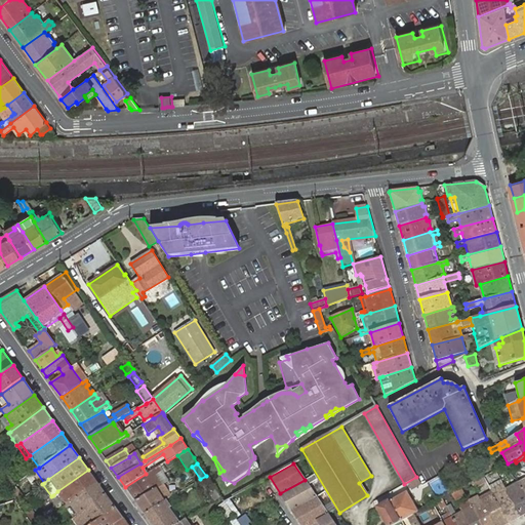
[(159,467),(153,471),(152,470),(146,474),(125,487),(135,501),(154,490),(162,485),(164,484),(169,481),(159,467)]
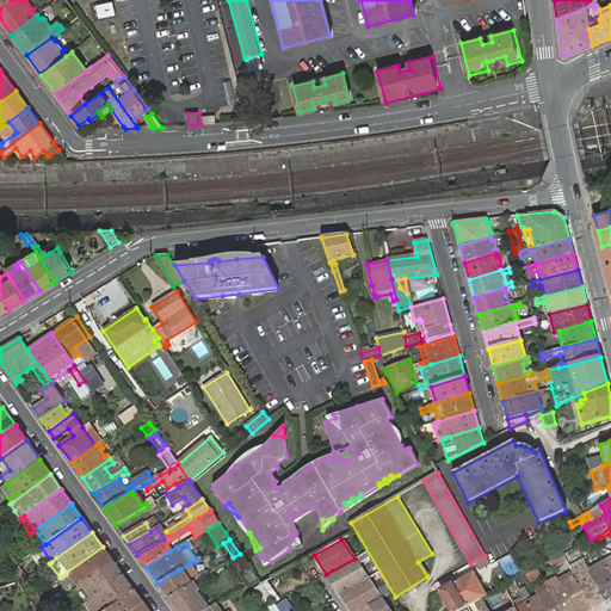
[(67,572),(78,586),(112,561),(103,547),(67,572)]
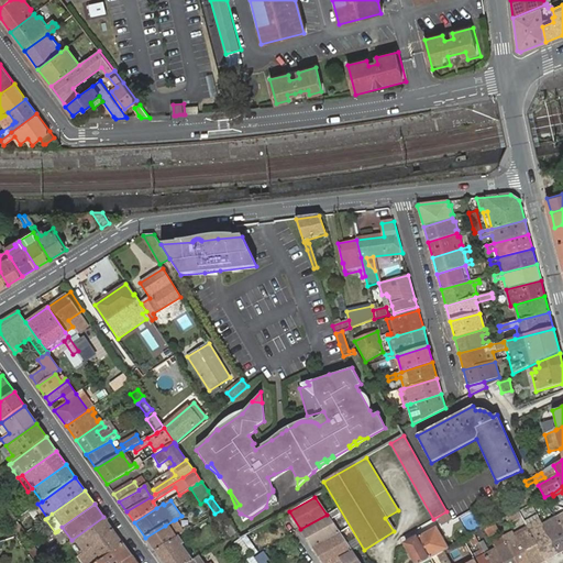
[(0,510),(0,512),(9,525),(15,520),(6,507),(0,510)]
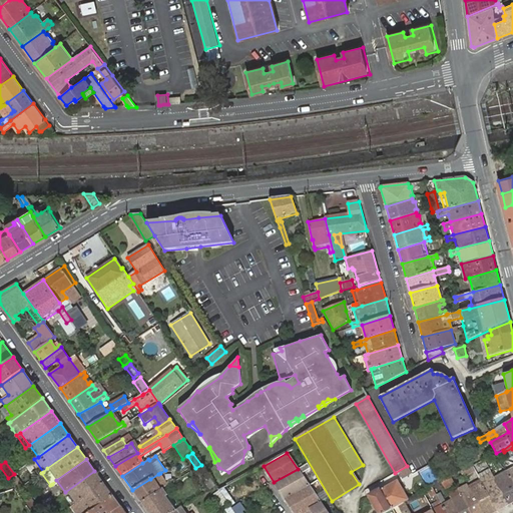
[(308,463),(298,469),(274,482),(280,491),(286,500),(309,486),(301,473),(311,468),(308,463)]
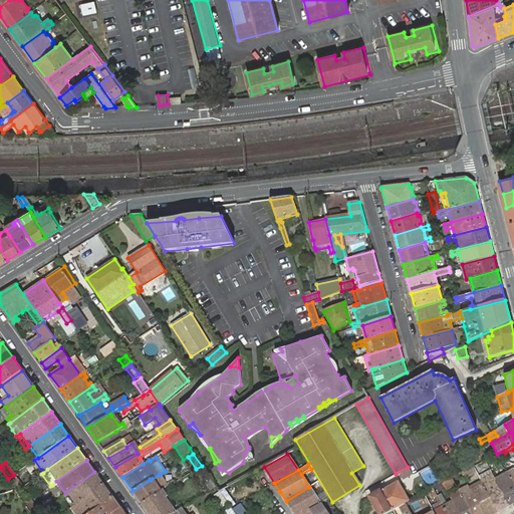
[(211,490),(216,487),(202,466),(196,469),(211,490)]
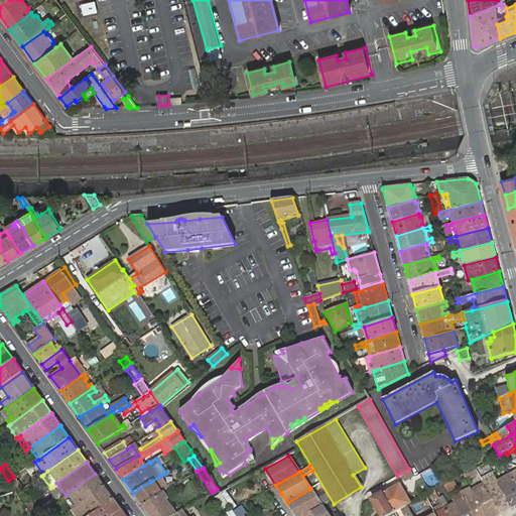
[(475,469),(463,474),(466,480),(474,476),(478,474),(475,469)]
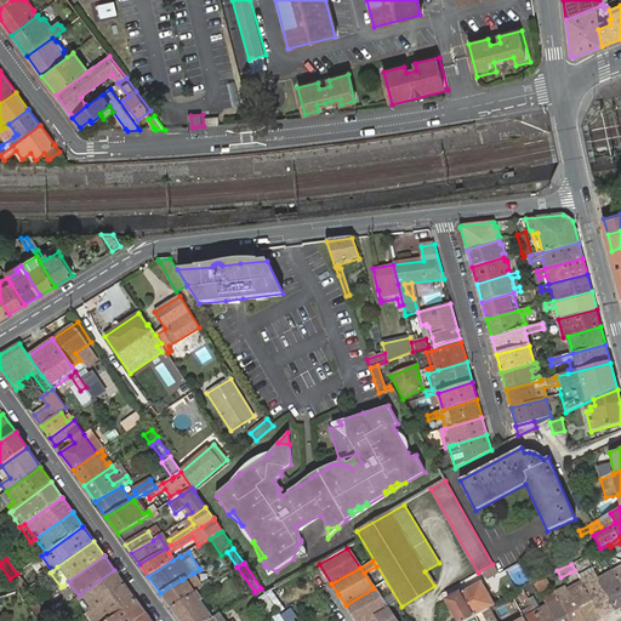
[(266,567),(265,567),(269,576),(277,571),(266,567)]
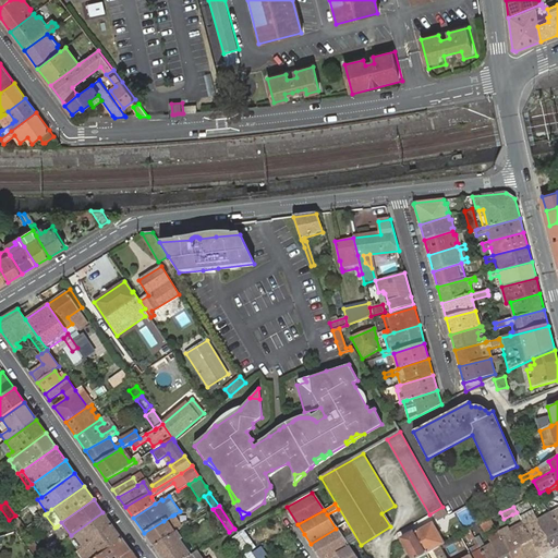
[(102,512),(71,535),(73,538),(84,531),(92,541),(112,526),(102,512)]
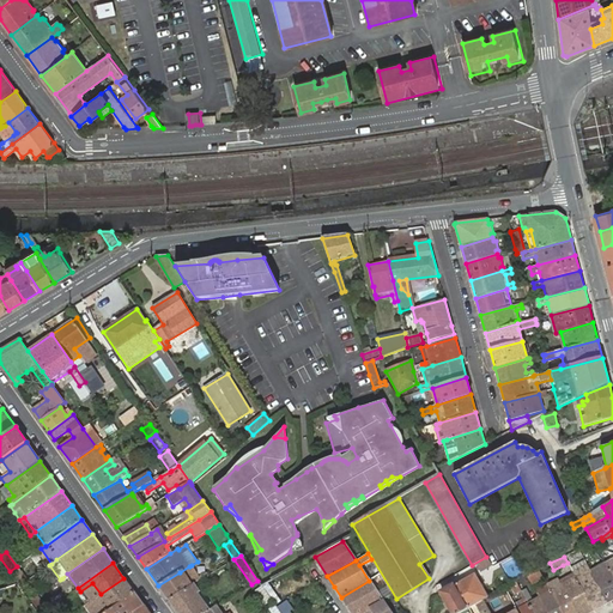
[(550,563),(539,569),(542,576),(553,570),(550,563)]
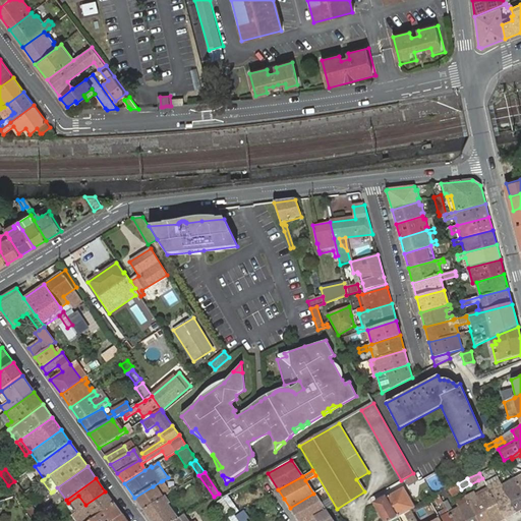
[(515,478),(514,479),(502,485),(517,512),(520,510),(520,489),(515,479),(515,478)]
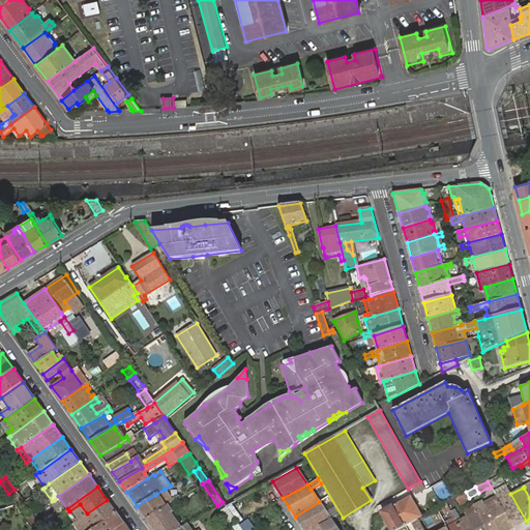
[(155,495),(137,506),(146,519),(164,507),(168,505),(172,503),(164,490),(155,495)]
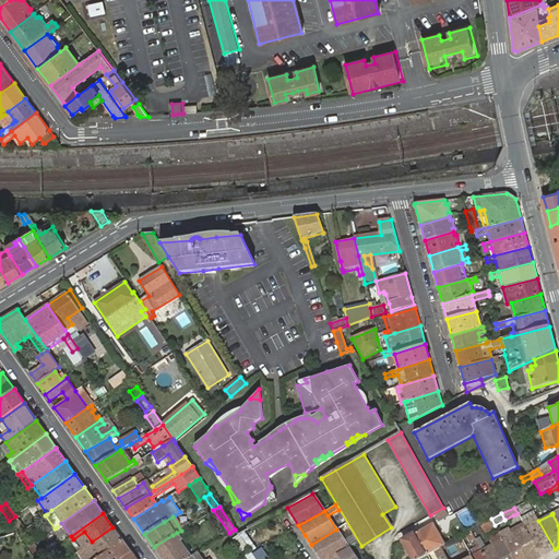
[(538,521),(536,522),(533,516),(522,522),(524,525),(542,557),(555,549),(538,521)]
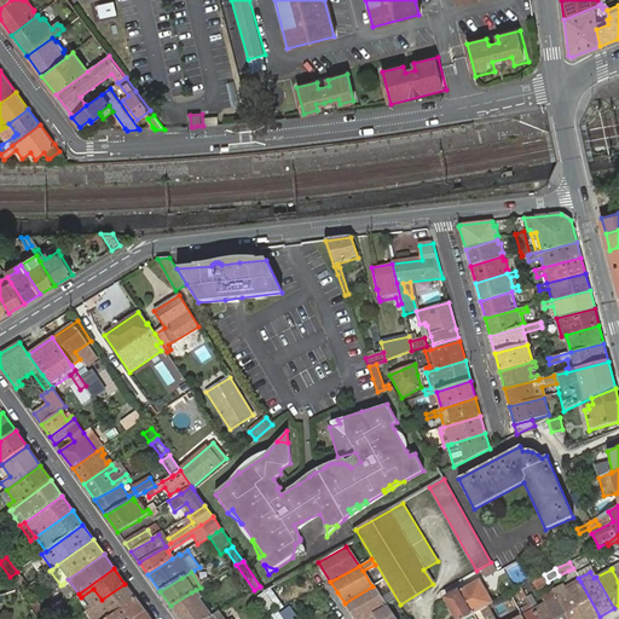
[(544,574),(532,582),(536,588),(544,584),(548,593),(553,590),(551,588),(548,582),(544,574)]
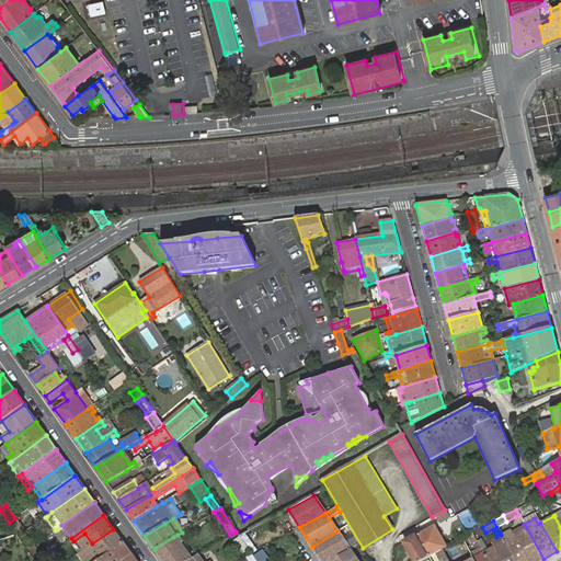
[(444,549),(447,547),(434,525),(403,542),(414,560),(421,560),(430,557),(444,549)]
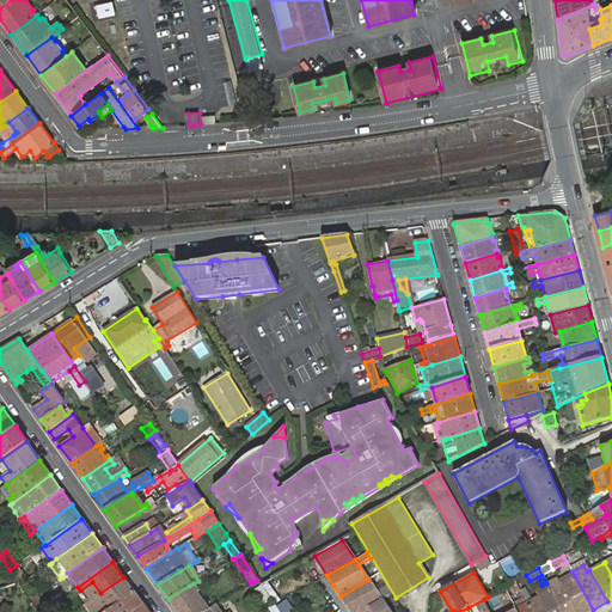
[(576,611),(588,611),(593,610),(574,575),(560,582),(576,611)]
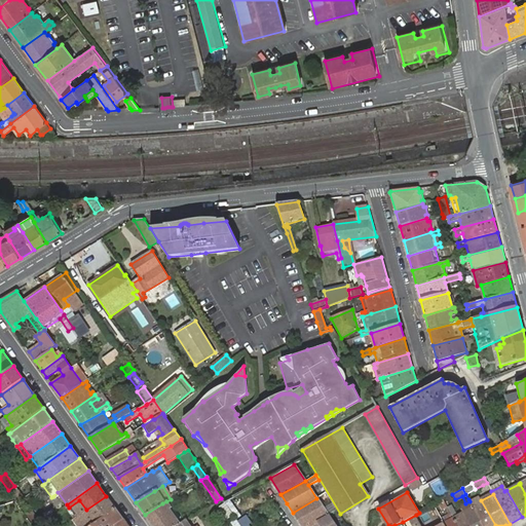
[(86,510),(74,519),(79,525),(90,525),(115,509),(106,496),(86,510)]
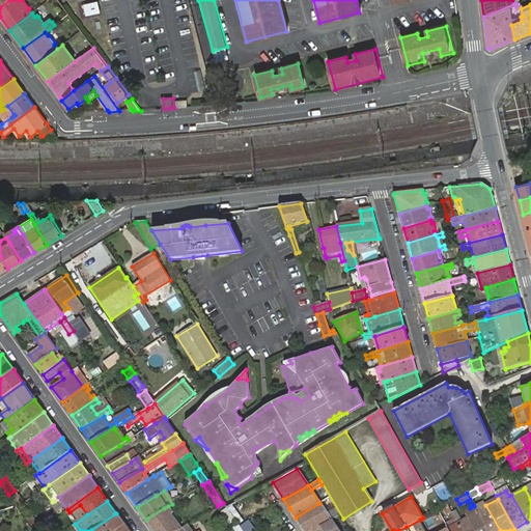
[(473,504),(474,506),(475,509),(487,530),(500,530),(485,505),(484,502),(478,506),(476,502),(473,504)]
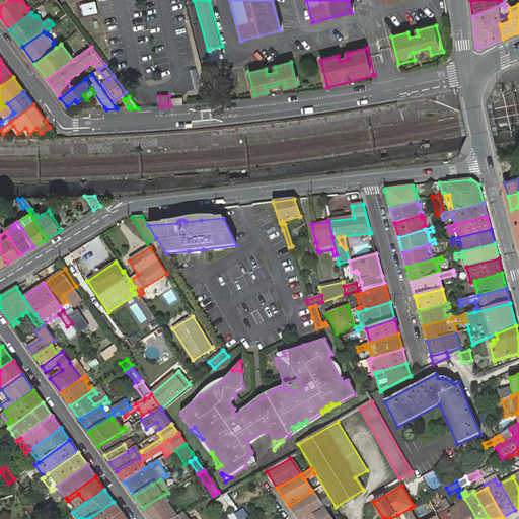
[(304,518),(323,508),(312,492),(289,506),(297,518),(304,518)]
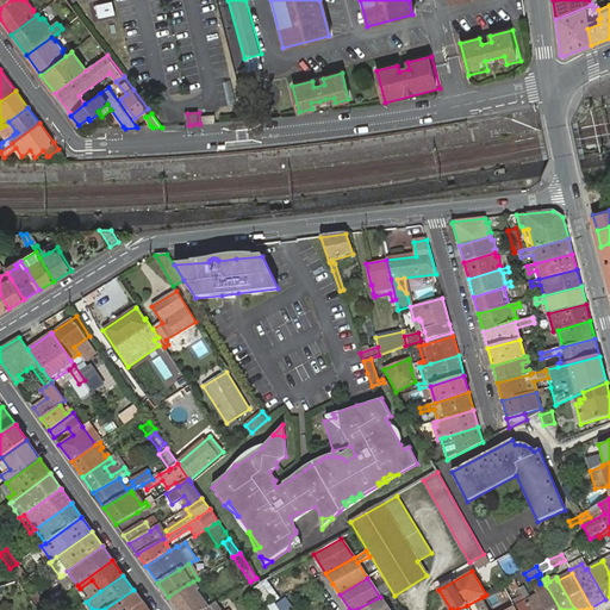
[(518,587),(514,579),(508,583),(512,591),(518,587)]
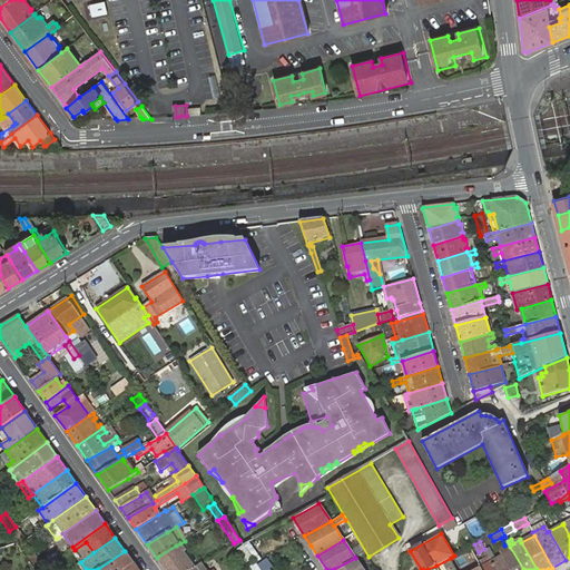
[(254,550),(248,542),(243,546),(248,553),(254,550)]
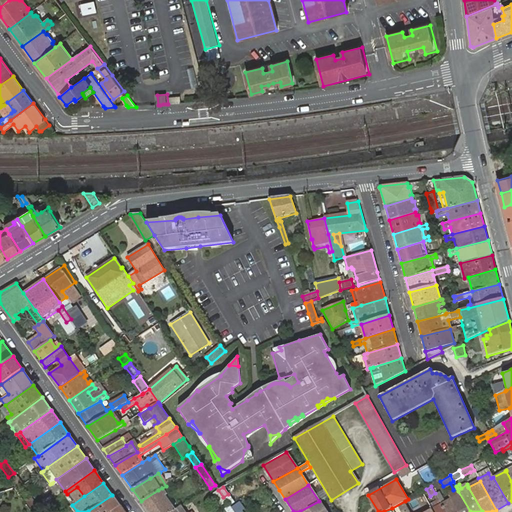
[(148,511),(170,511),(181,506),(178,502),(173,506),(170,508),(162,498),(166,495),(167,494),(162,488),(158,490),(141,501),(148,511)]
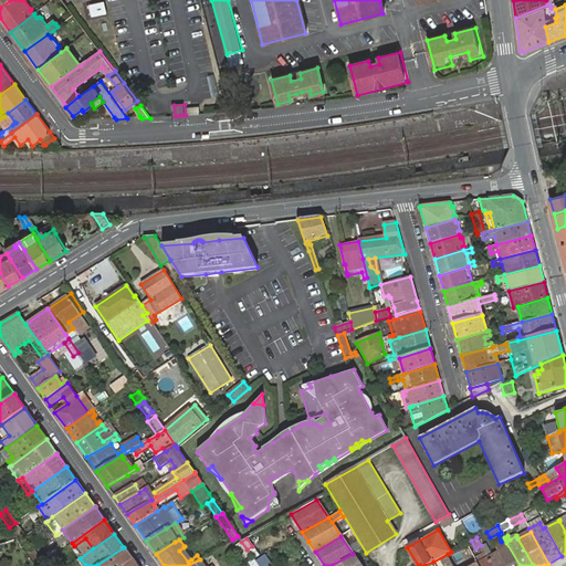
[(520,565),(506,543),(496,548),(499,553),(505,565),(520,565)]
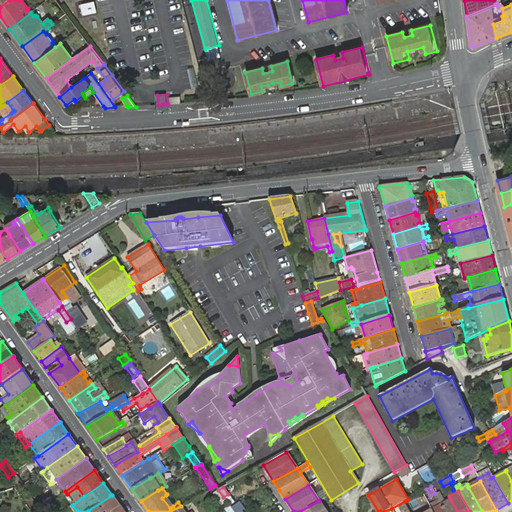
[(445,511),(457,511),(451,500),(444,503),(441,499),(438,492),(435,493),(439,500),(445,511)]
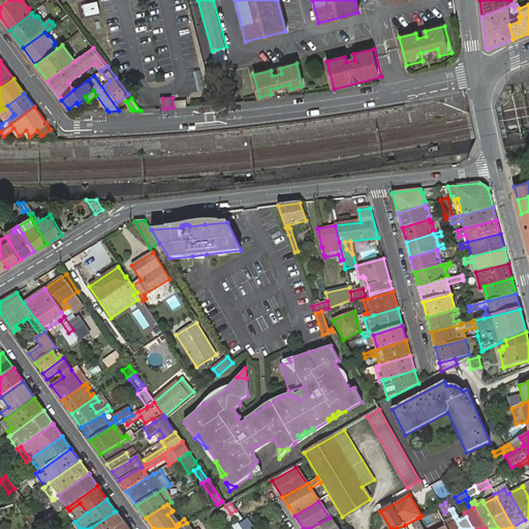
[(236,510),(230,514),(237,522),(242,519),(236,510)]
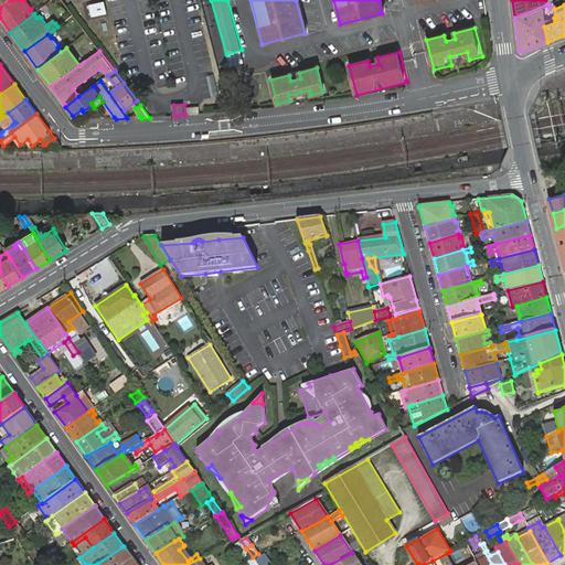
[(120,564),(131,557),(124,546),(97,564),(120,564)]
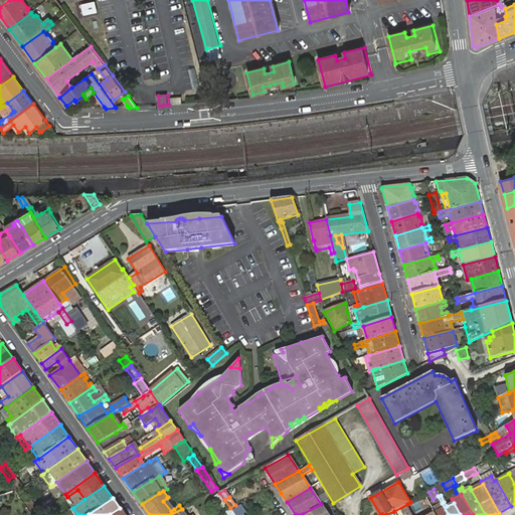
[(167,498),(163,501),(171,511),(174,509),(167,498)]
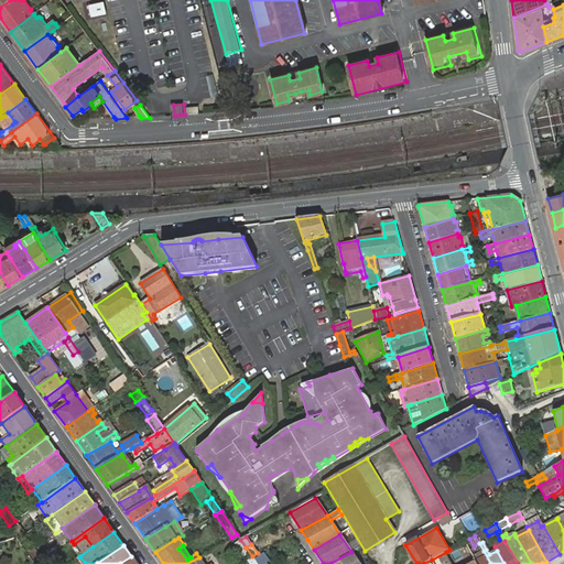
[(28,553),(35,563),(40,563),(43,562),(33,549),(28,553)]
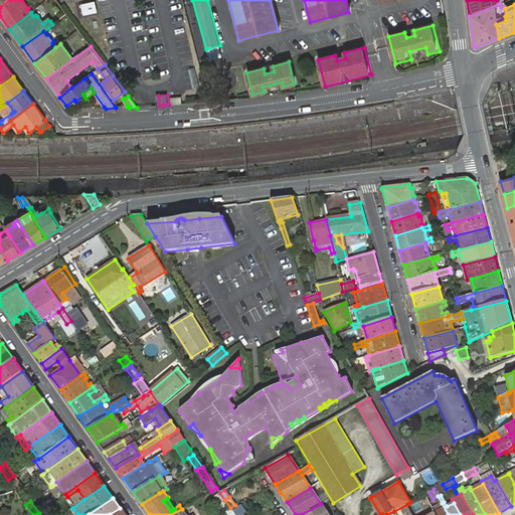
[(407,504),(412,514),(415,514),(413,510),(415,509),(411,502),(410,502),(407,504)]
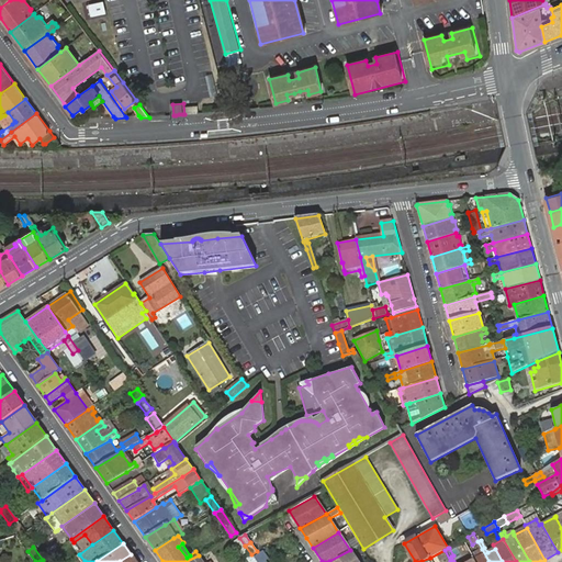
[(475,561),(489,561),(482,549),(475,552),(472,554),(472,555),(474,560),(475,561)]
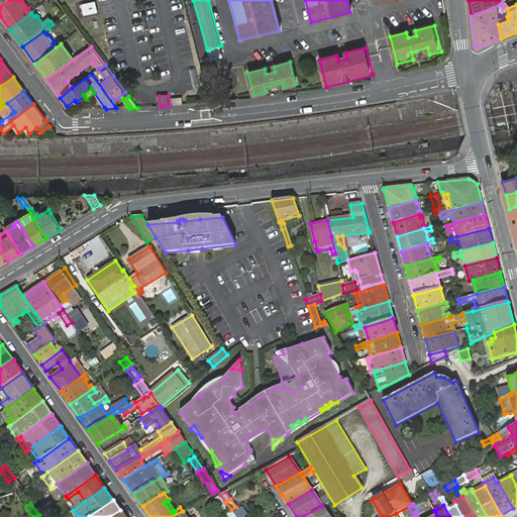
[(329,516),(322,506),(303,516),(329,516)]
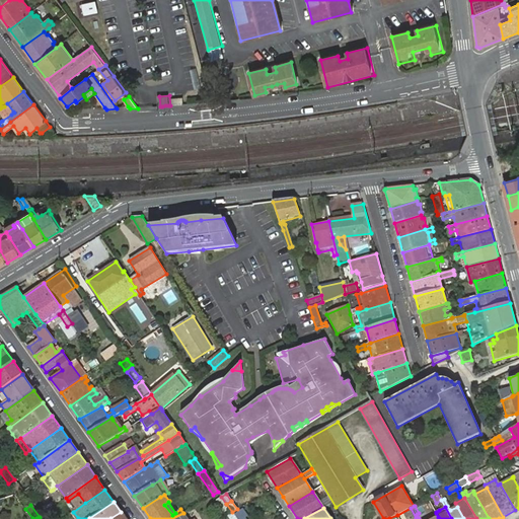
[(416,518),(411,508),(397,515),(399,518),(403,518),(406,517),(408,518),(416,518)]
